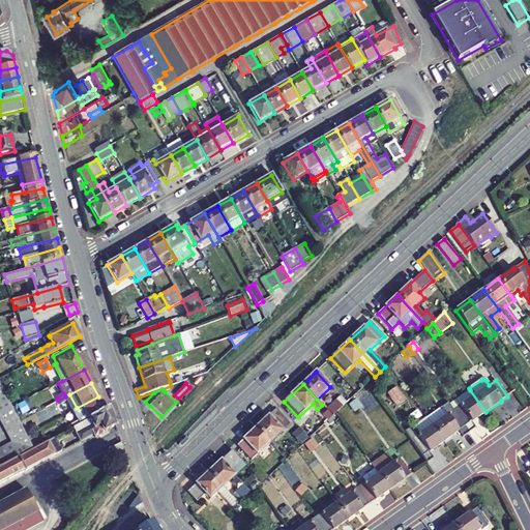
[(453,410),(465,427),(469,433),(475,429),(471,422),(486,412),(470,390),(455,401),(460,406),(453,410)]
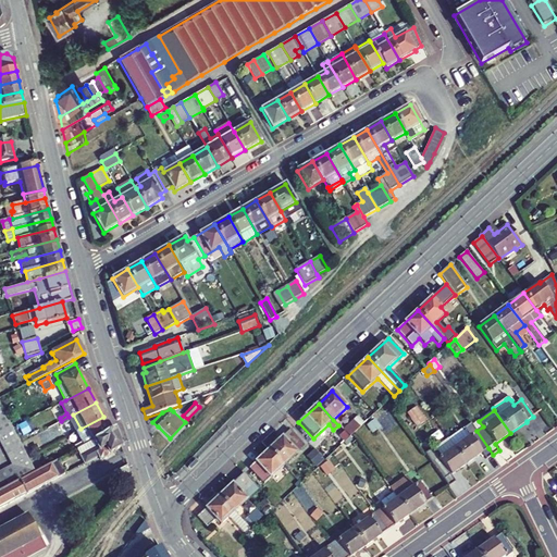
[(0,426),(9,422),(5,416),(0,418),(0,426)]
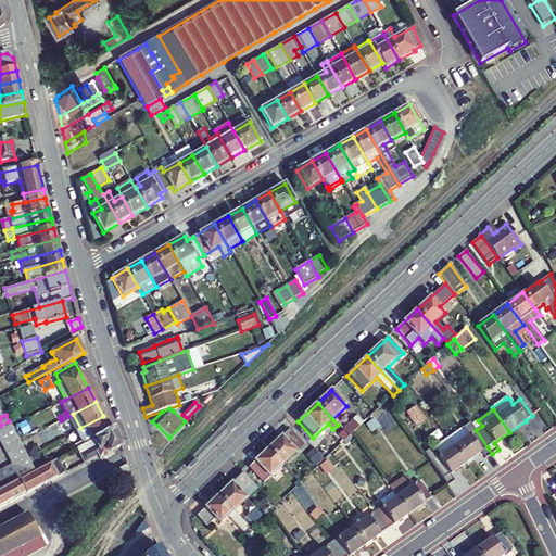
[(111,431),(103,416),(80,428),(76,431),(81,442),(75,445),(76,450),(77,450),(91,442),(111,431)]
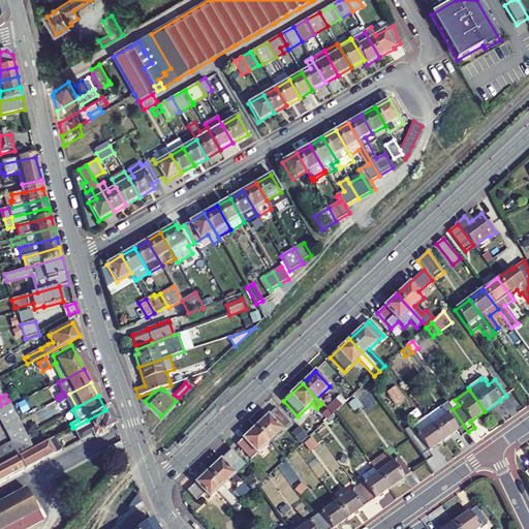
[(336,400),(327,409),(333,415),(335,412),(342,406),(336,400)]
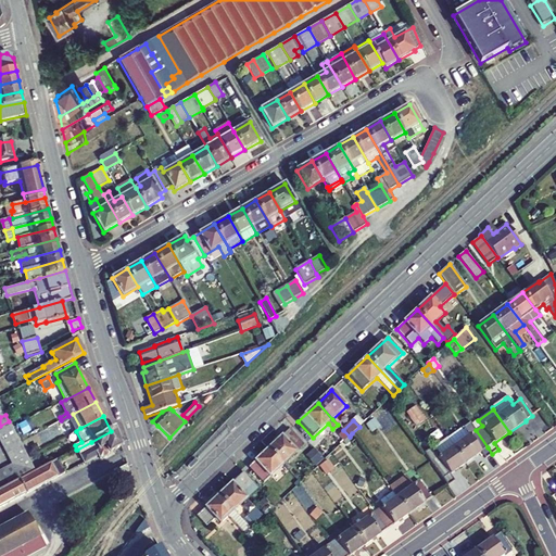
[(482,426),(478,420),(471,425),(476,430),(482,426)]
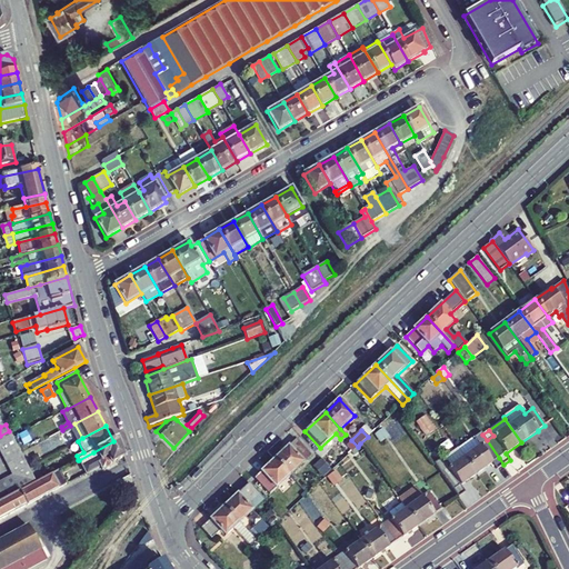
[(0,445),(13,439),(9,431),(0,436),(0,445)]
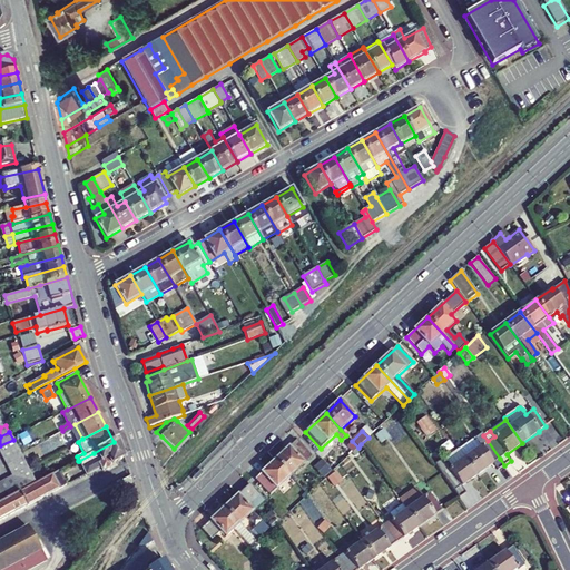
[(481,446),(465,458),(478,475),(493,464),(498,471),(504,465),(500,459),(488,441),(483,435),(482,433),(474,439),(481,446)]
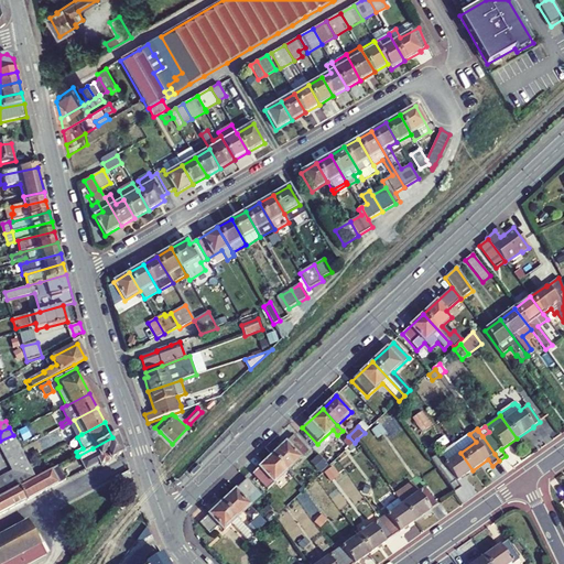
[(17,442),(13,435),(0,441),(0,447),(1,451),(17,442)]
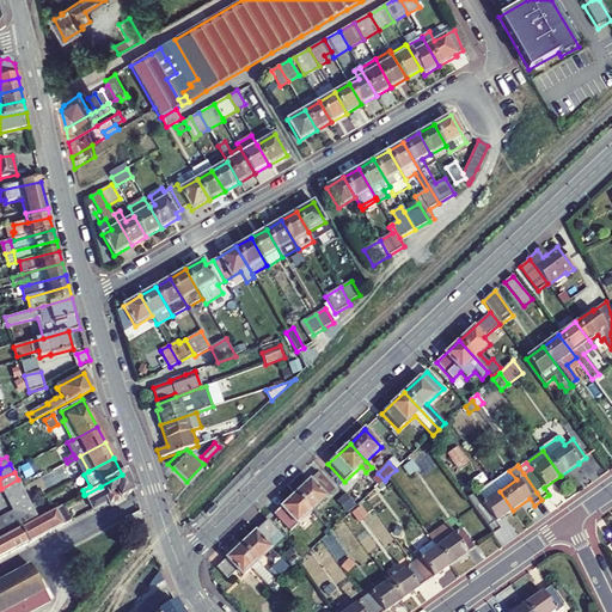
[(122,475),(101,487),(103,491),(87,500),(93,509),(109,501),(110,505),(112,506),(120,502),(121,500),(121,499),(118,494),(124,491),(127,495),(133,491),(127,472),(126,472),(122,475)]
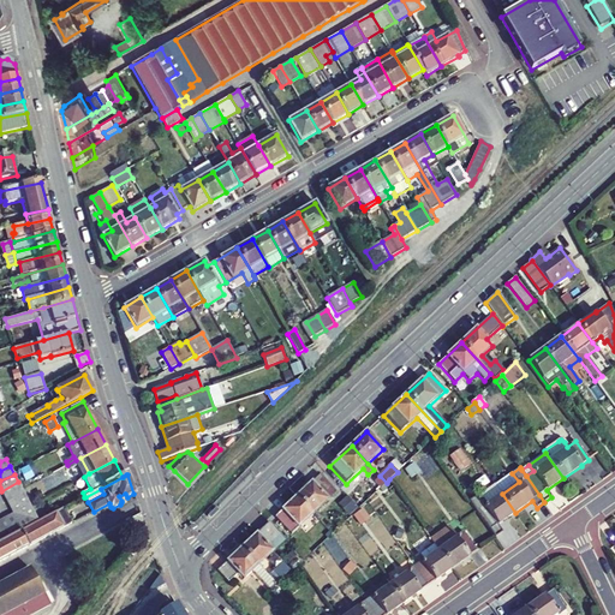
[(321,475),(297,497),(314,514),(336,493),(321,475)]
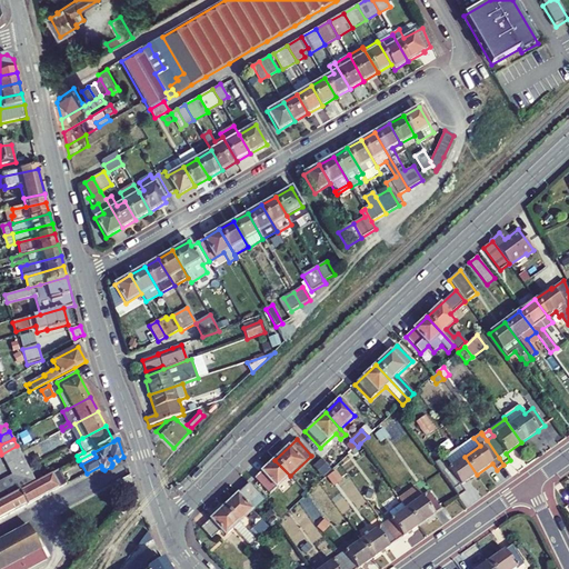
[(21,453),(17,446),(1,455),(6,461),(21,453)]
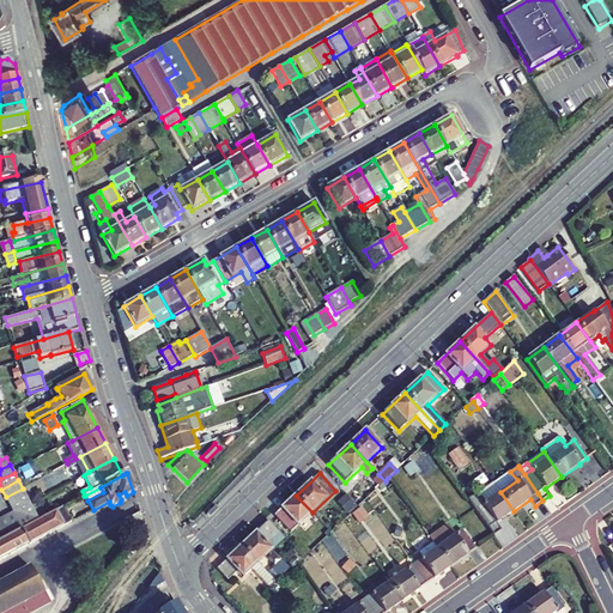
[(468,499),(493,536),(501,530),(496,523),(514,511),(501,492),(493,483),(479,493),(478,492),(468,499)]
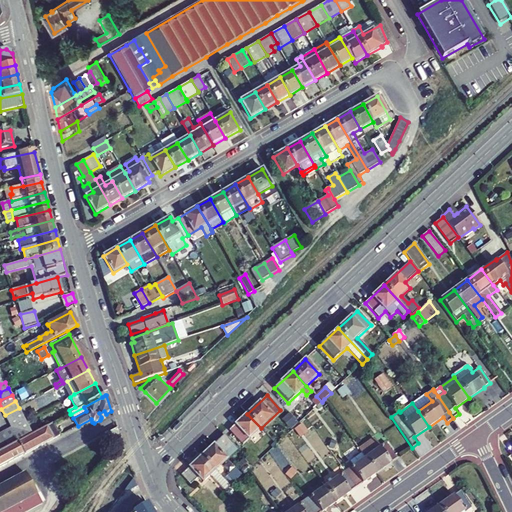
[(86,411),(84,407),(71,414),(73,418),(86,411)]
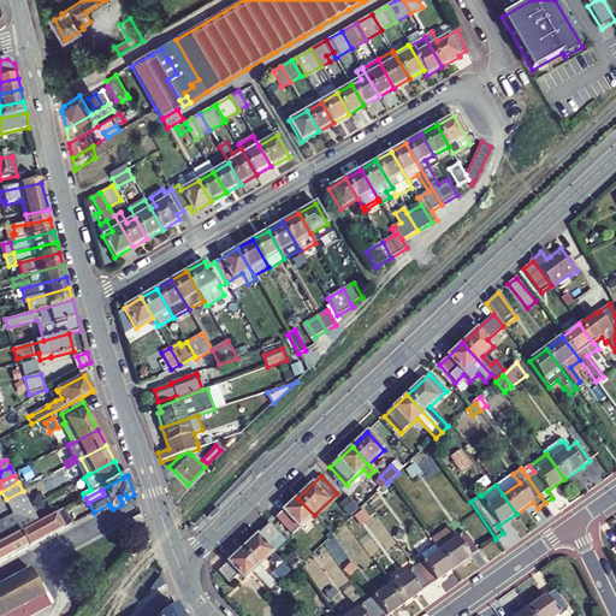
[(27,498),(23,491),(6,499),(10,508),(27,498)]
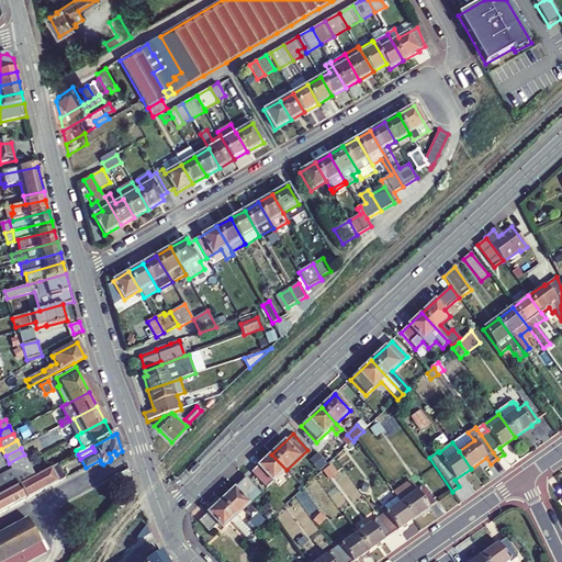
[(35,476),(24,454),(9,463),(12,470),(35,476)]
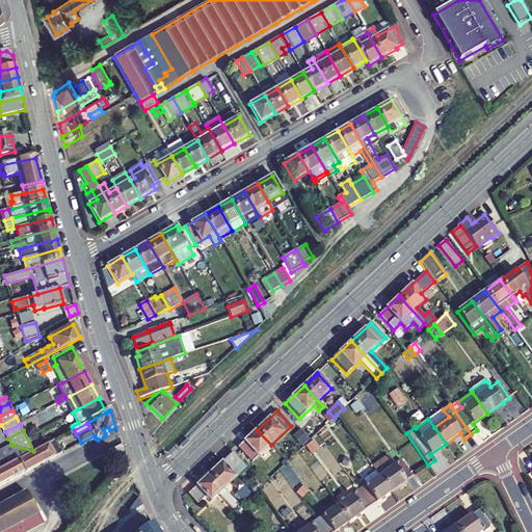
[(271,445),(257,430),(238,447),(247,457),(254,452),(258,457),(271,445)]
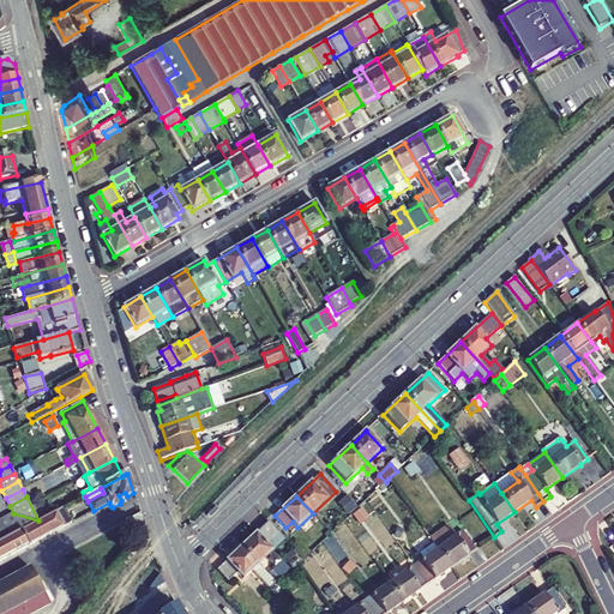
[(0,560),(72,523),(64,507),(38,521),(16,534),(8,537),(0,542),(0,541),(0,560)]
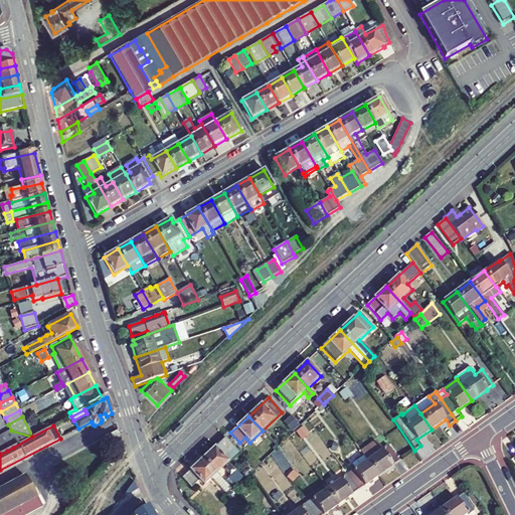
[(301,426),(295,432),(300,437),(306,432),(301,426)]
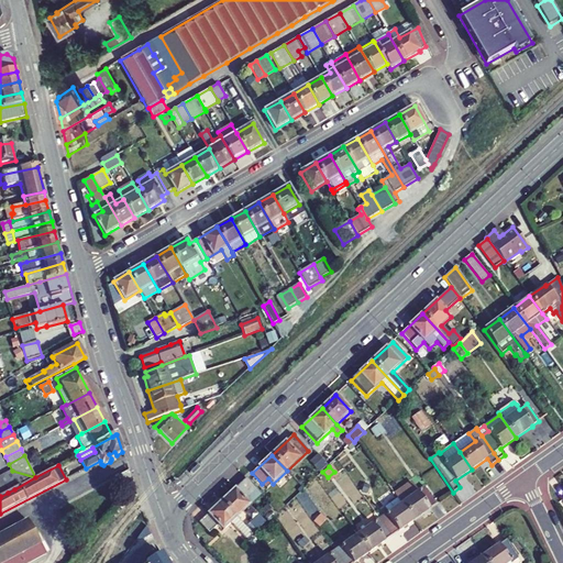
[(35,477),(12,471),(7,474),(14,489),(35,477)]
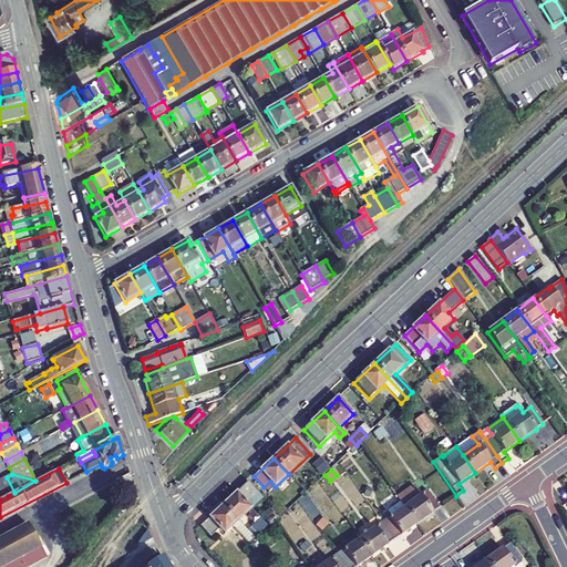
[(134,485),(130,474),(119,481),(122,490),(134,485)]
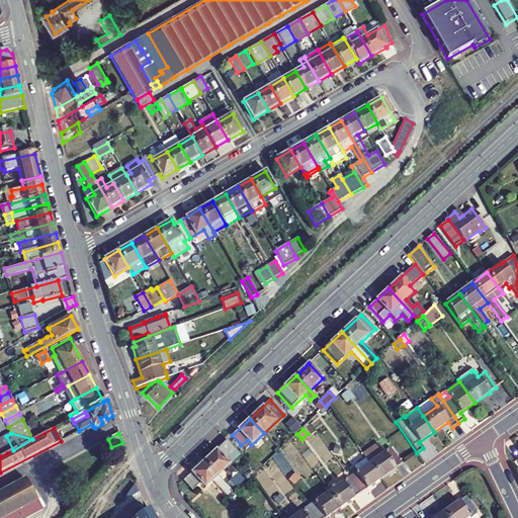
[(13,450),(6,436),(0,438),(0,441),(7,453),(13,450)]
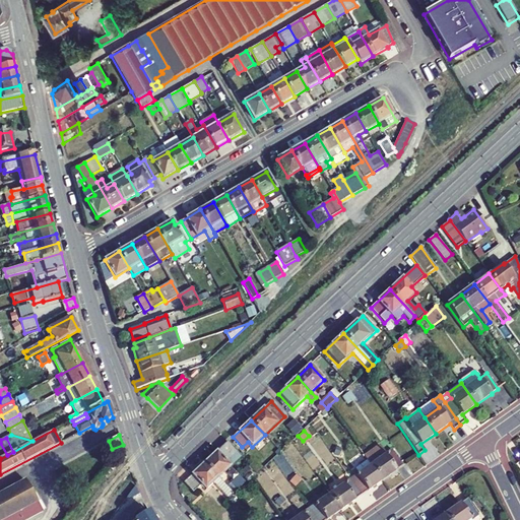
[(242,457),(228,442),(204,463),(218,478),(242,457)]
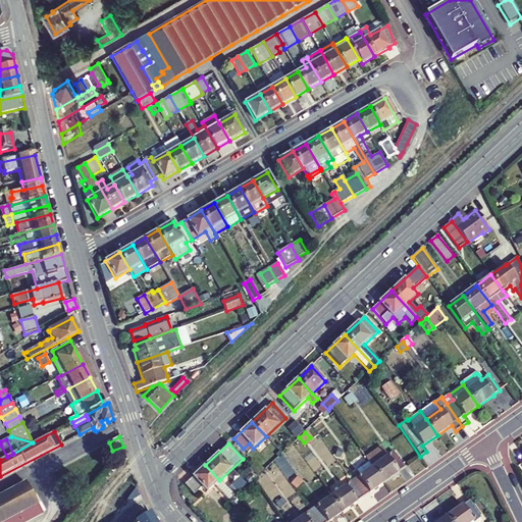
[(380,461),(387,456),(381,447),(374,453),(380,461)]
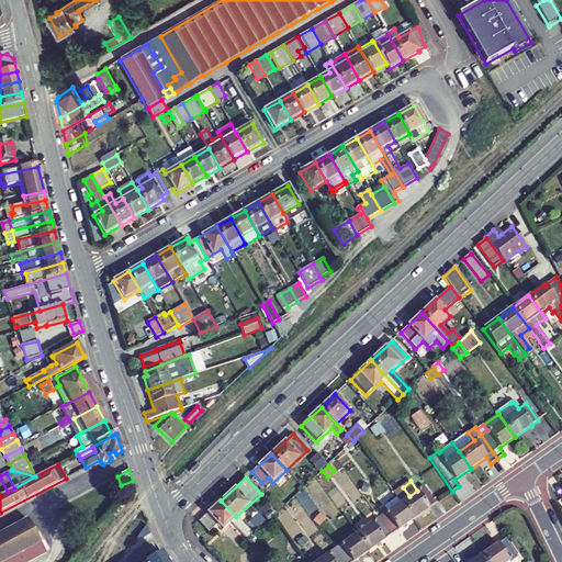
[(397,497),(414,519),(429,508),(436,503),(424,486),(417,491),(409,496),(403,487),(394,493),(397,497)]
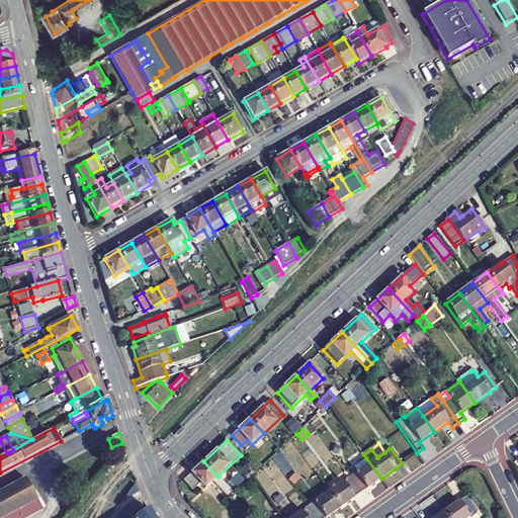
[(381,479),(366,458),(354,467),(357,472),(355,473),(355,472),(349,478),(360,493),(366,489),(381,479)]
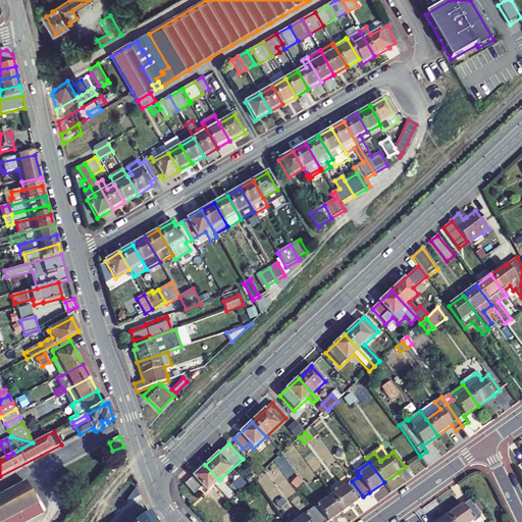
[(219,480),(205,465),(185,484),(194,494),(202,487),(207,492),(214,485),(229,501),(233,496),(227,489),(219,480)]
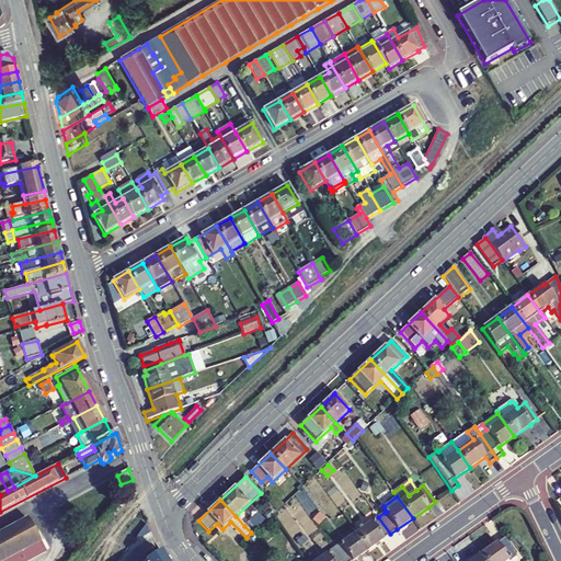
[(258,514),(244,526),(251,533),(264,521),(258,514)]
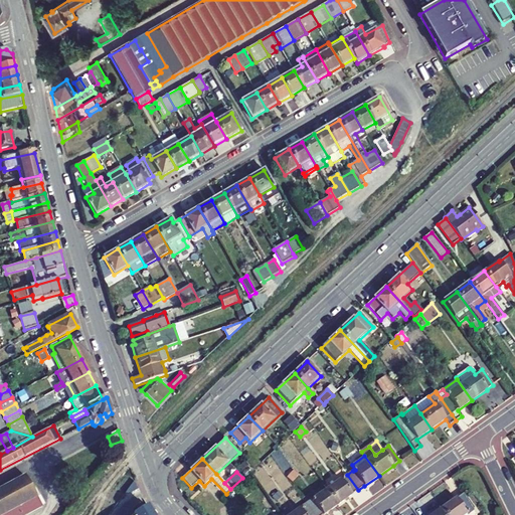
[(358,490),(347,475),(341,479),(341,480),(327,490),(338,505),(352,495),(358,490)]
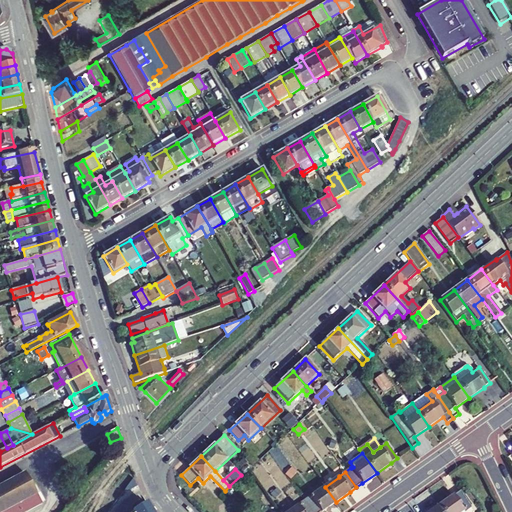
[(36,494),(25,473),(0,486),(0,511),(26,511),(42,504),(41,503),(46,500),(41,491),(36,494)]
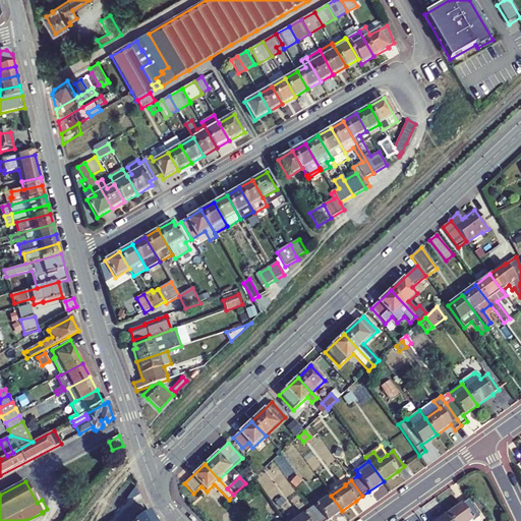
[(331,496),(316,506),(315,505),(309,510),(317,520),(327,520),(342,511),(331,496)]
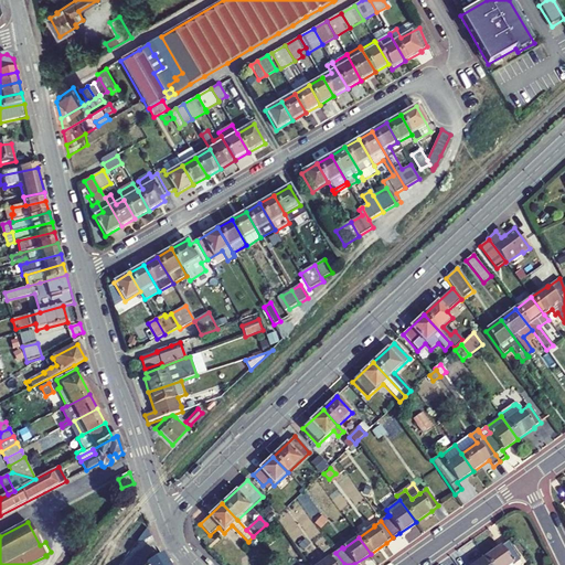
[(500,547),(484,558),(489,564),(511,564),(512,564),(513,564),(520,560),(508,542),(501,547),(500,547)]
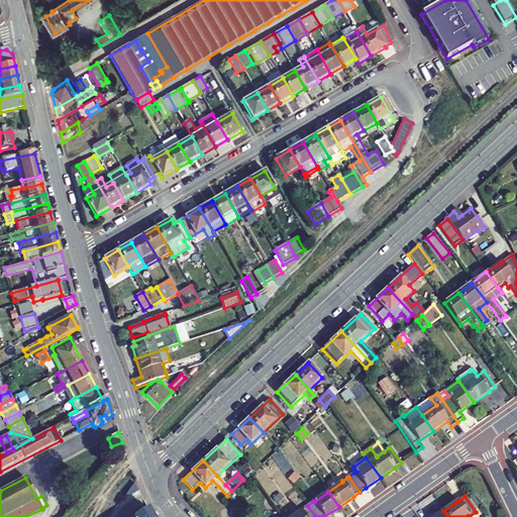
[(292,516),(315,516),(307,506),(301,510),(301,511),(292,516)]
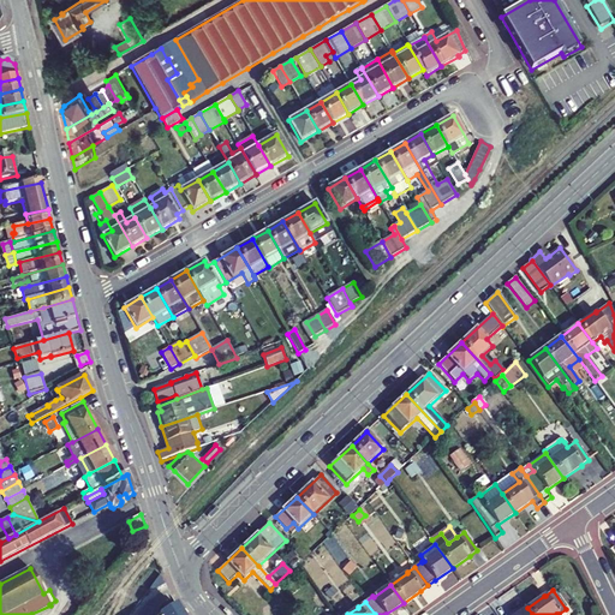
[(156,614),(183,614),(177,604),(156,614)]
